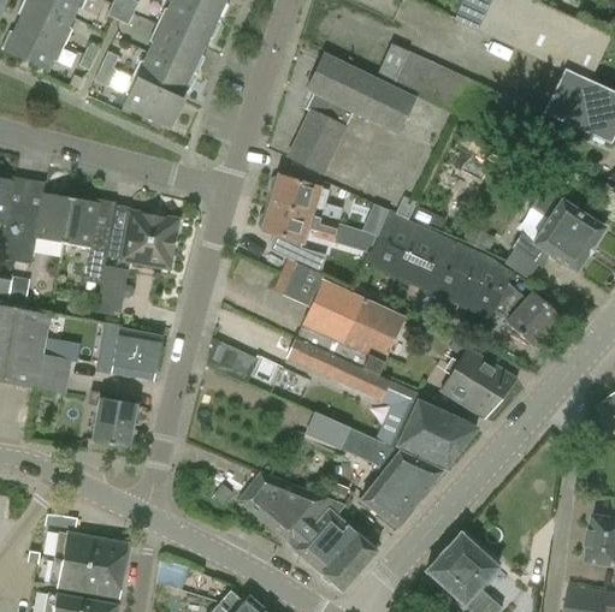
[(21,13),(17,22),(65,43),(72,28),(69,24),(74,16),(40,0),(22,0),(17,11),(21,13)]
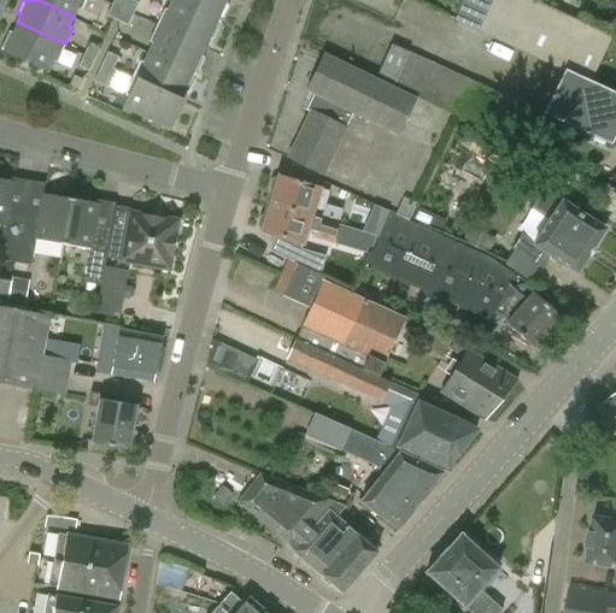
[(40,0),(74,16),(77,7),(82,7),(84,0),(40,0)]
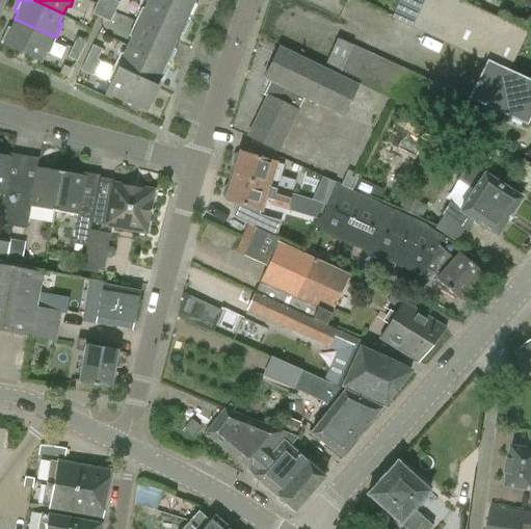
[(109,0),(106,6),(115,10),(121,0),(109,0)]
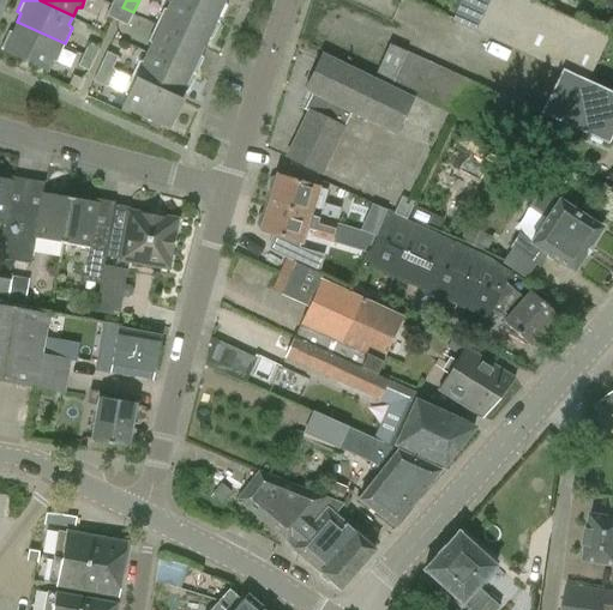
[(212,37),(220,19),(176,0),(170,0),(168,6),(164,6),(156,23),(204,44),(208,37),(212,37)]
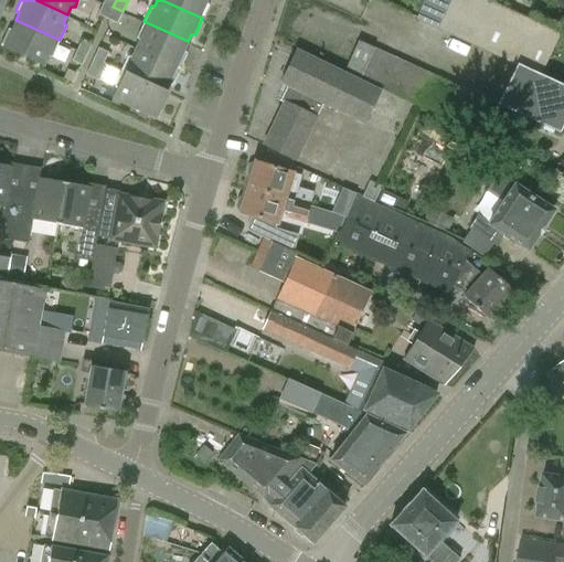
[(162,0),(202,18),(210,2),(209,0),(162,0)]
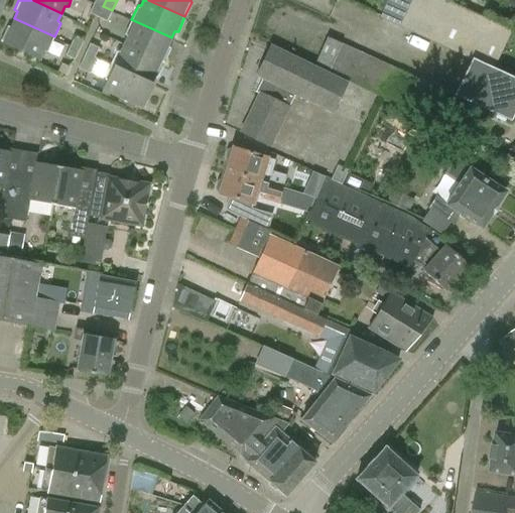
[(400,24),(411,0),(386,0),(381,16),(400,24)]
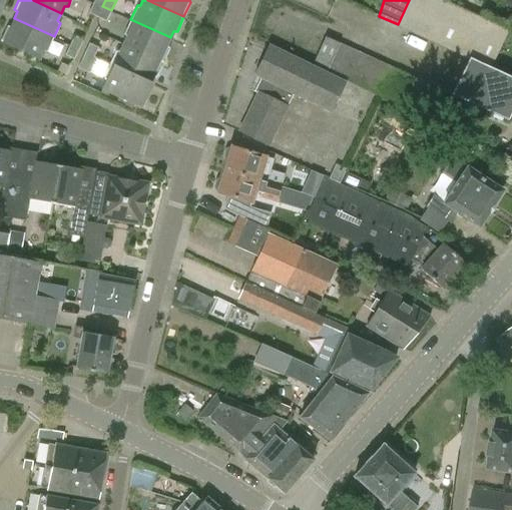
[(89,11),(98,15),(102,6),(94,2),(89,11)]
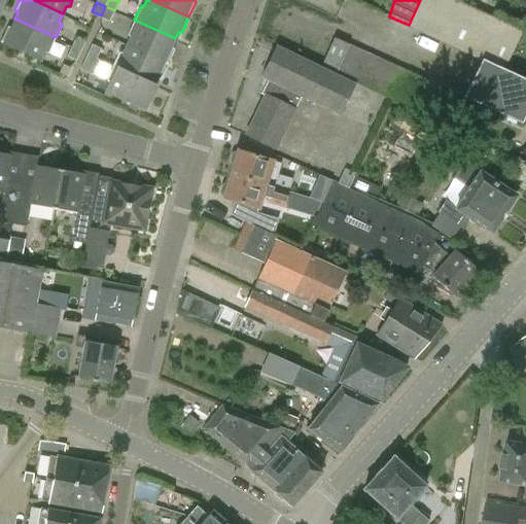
[(114,10),(105,6),(101,15),(110,20),(114,10)]
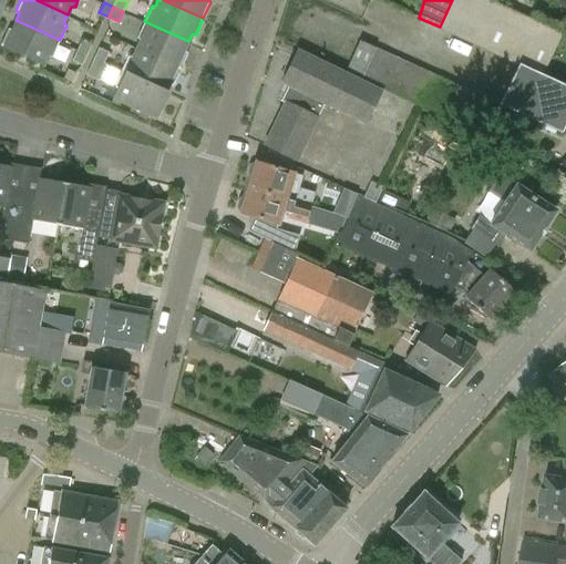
[(60,40),(16,20),(12,27),(8,27),(0,43),(44,63),(49,54),(53,54),(60,40)]
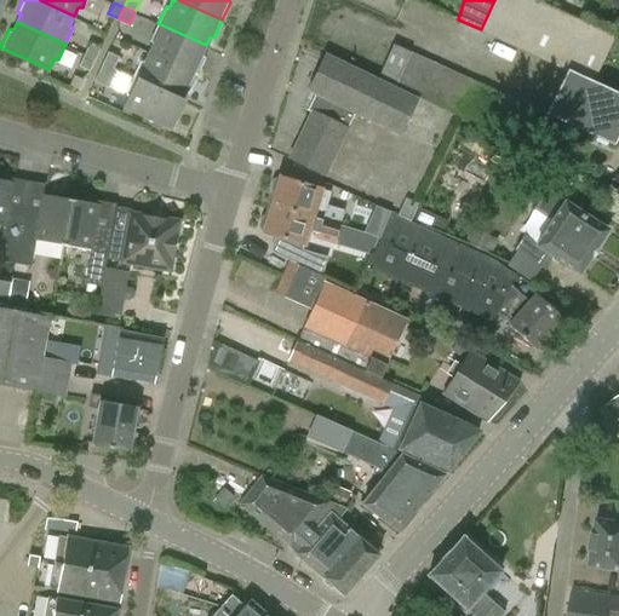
[(206,45),(158,23),(150,39),(154,41),(149,51),(198,73),(206,56),(202,52),(206,45)]
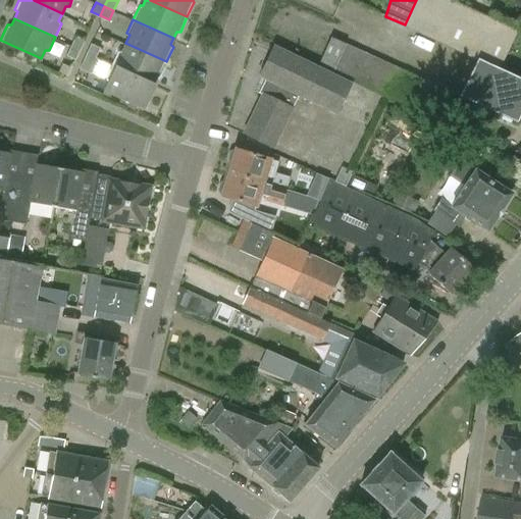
[(394,95),(407,65),(334,33),(324,57),(340,64),(337,69),(394,95)]
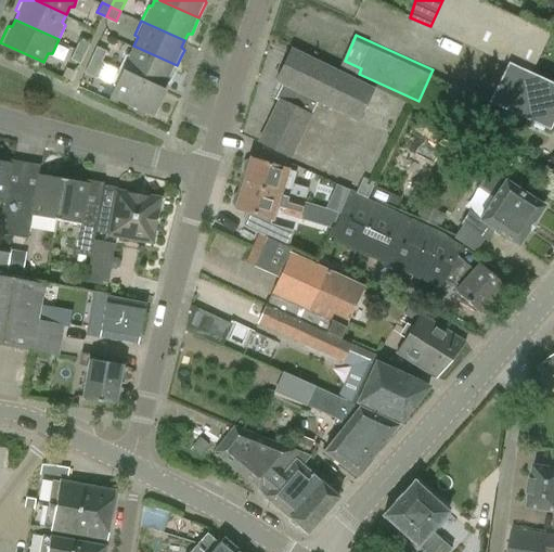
[(76,48),(86,52),(91,41),(81,36),(76,48)]
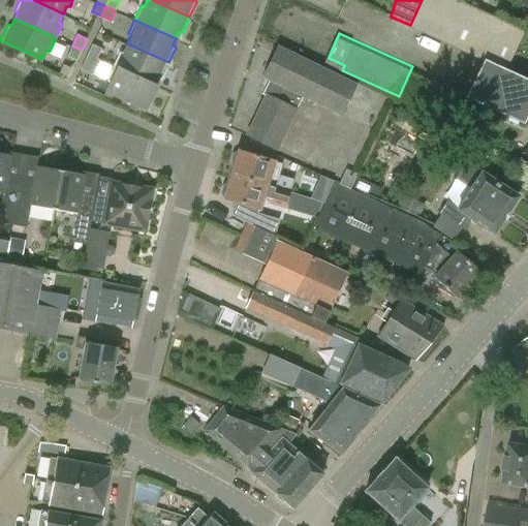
[(88,53),(100,58),(98,56),(102,47),(93,42),(88,53)]
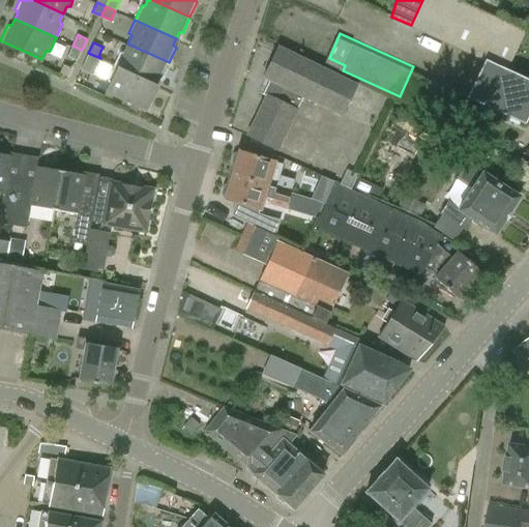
[(162,78),(169,62),(127,44),(124,51),(120,51),(114,64),(155,84),(158,77),(162,78)]
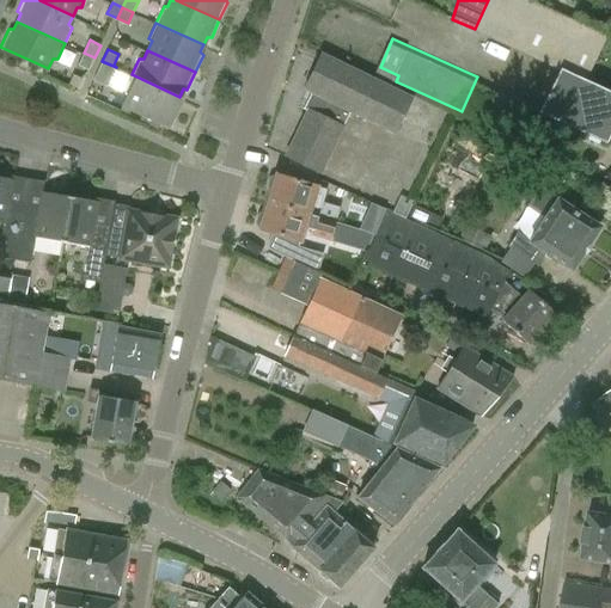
[(95,57),(84,53),(78,62),(90,68),(95,57)]
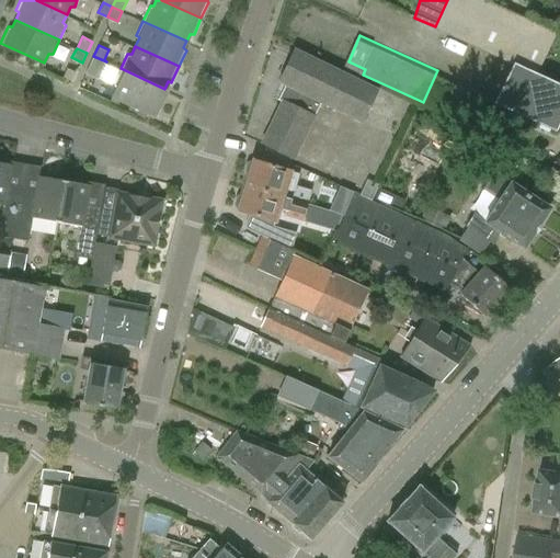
[(378,88),(357,78),(295,48),(280,79),(286,82),(278,99),(282,101),(262,141),(294,157),(315,114),(321,100),(363,120),(378,88)]
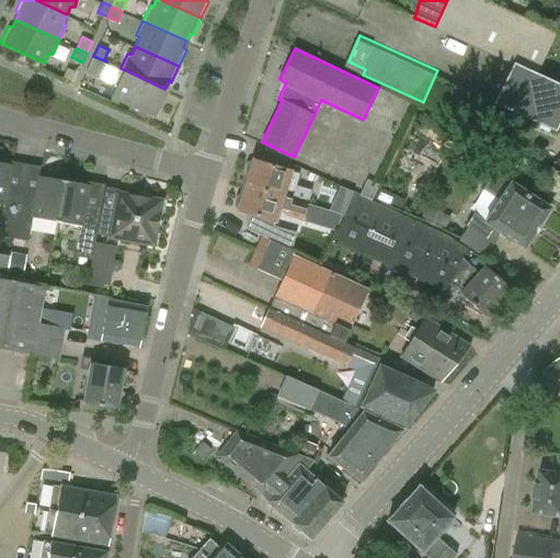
[(86,71),(99,78),(106,61),(93,56),(86,71)]
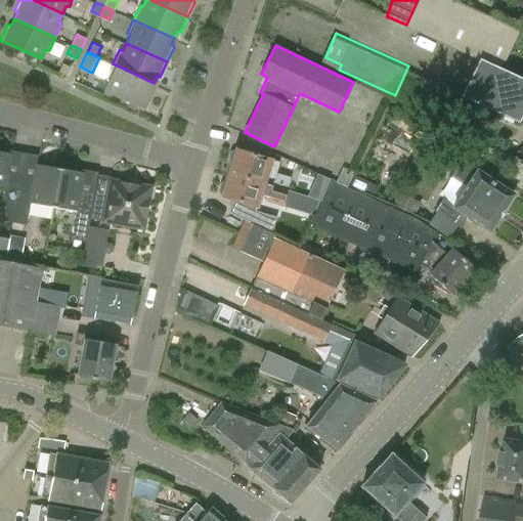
[(522,77),(503,68),(479,56),(479,58),(462,94),(463,95),(519,121),(522,113),(522,77)]
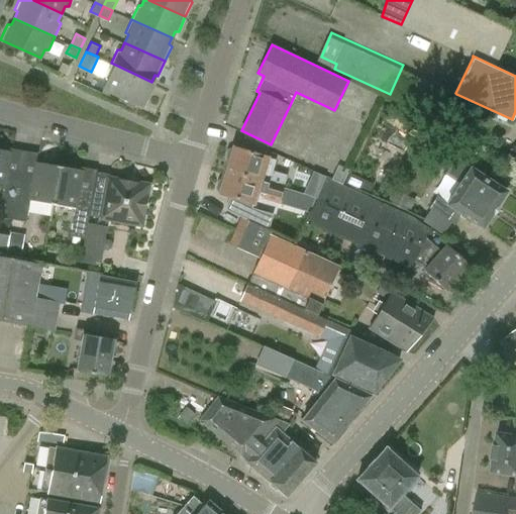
[(151,82),(111,63),(105,77),(108,79),(103,88),(143,106),(151,90),(148,88),(151,82)]
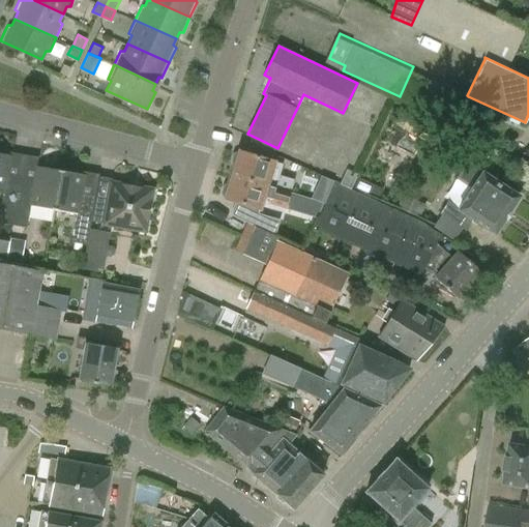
[(0,191),(4,192),(0,214),(0,221),(13,223),(22,175),(8,173),(12,150),(0,148),(0,191)]
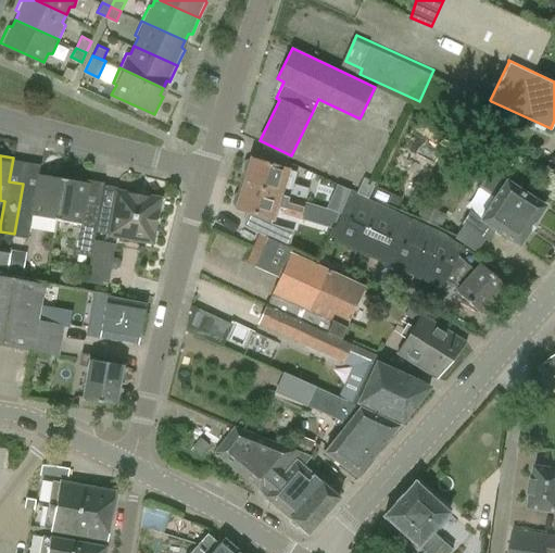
[(246,174),(247,174),(244,183),(306,200),(310,187),(292,181),(292,183),(284,180),(288,167),(252,156),(251,159),(250,158),(246,160),(242,170),(246,174)]
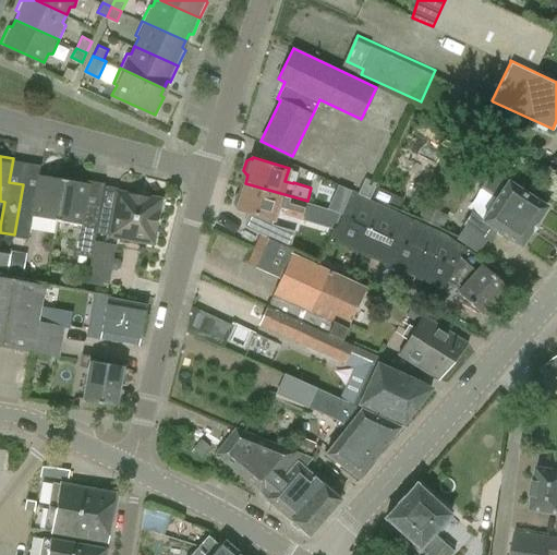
[(547,205),(508,180),(492,170),(482,186),(498,196),(484,217),(472,209),(463,224),(489,240),(497,229),(521,244),(532,228),(533,229),(537,222),(536,220),(547,205)]
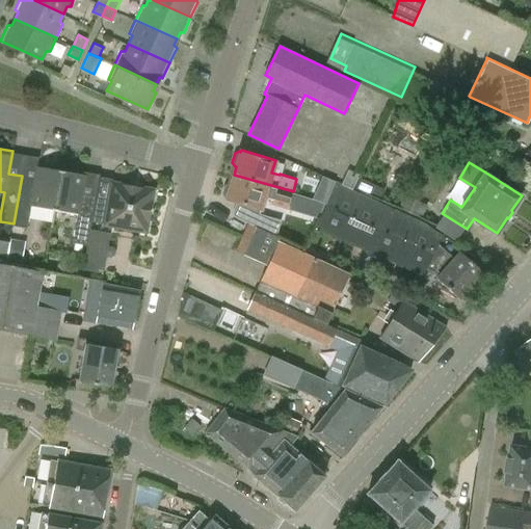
[(31,204),(54,208),(61,169),(36,164),(35,177),(22,176),(14,223),(27,227),(31,204)]
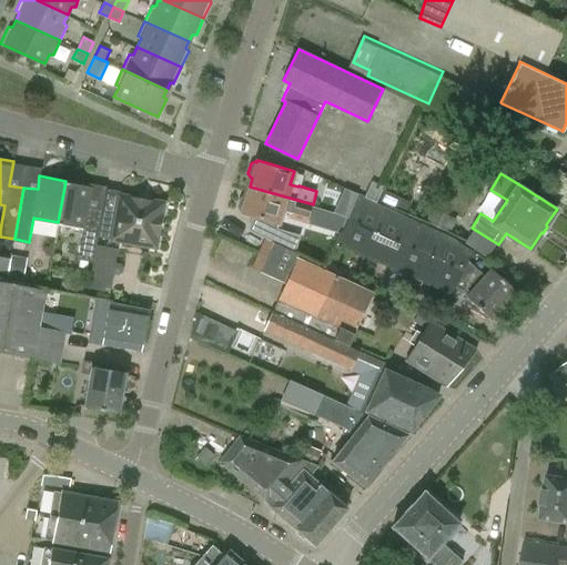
[(66,181),(58,222),(83,226),(78,256),(93,260),(98,234),(102,210),(88,207),(92,182),(73,179),(73,182),(66,181)]
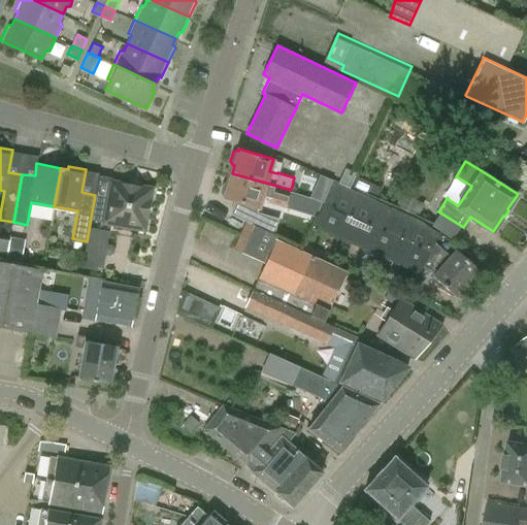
[(358,171),(355,170),(352,169),(347,166),(346,167),(339,181),(339,182),(351,186),(358,171)]
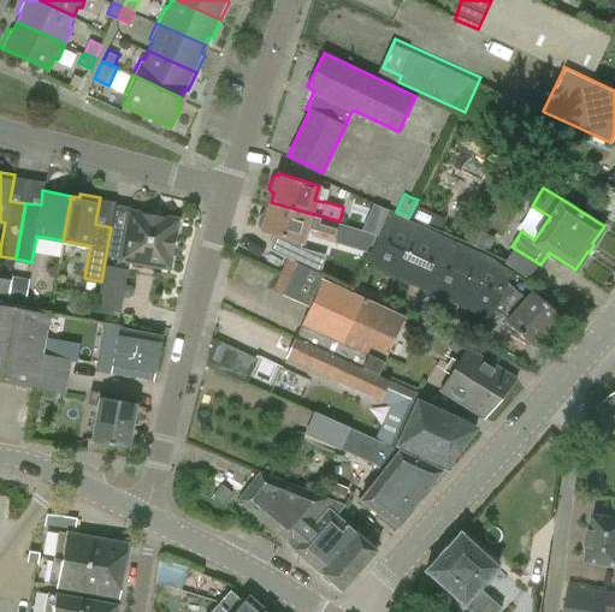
[(335,237),(339,221),(271,202),(268,211),(266,211),(261,212),(258,223),(261,227),(262,227),(262,230),(302,242),(307,225),(315,227),(314,231),(335,237)]
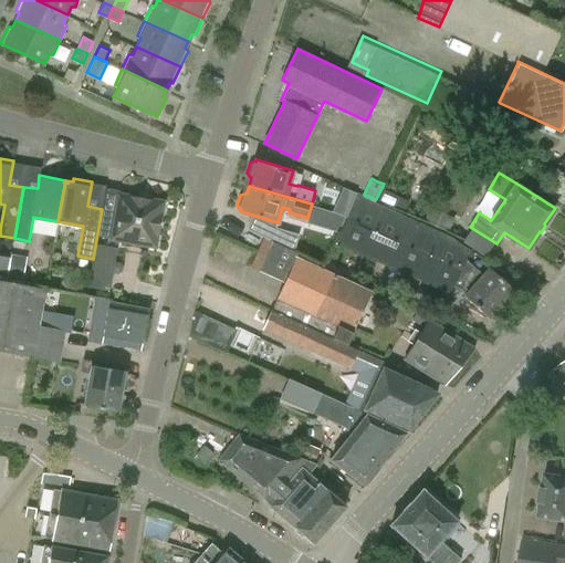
[(405,212),(410,200),(384,187),(378,199),(405,212)]
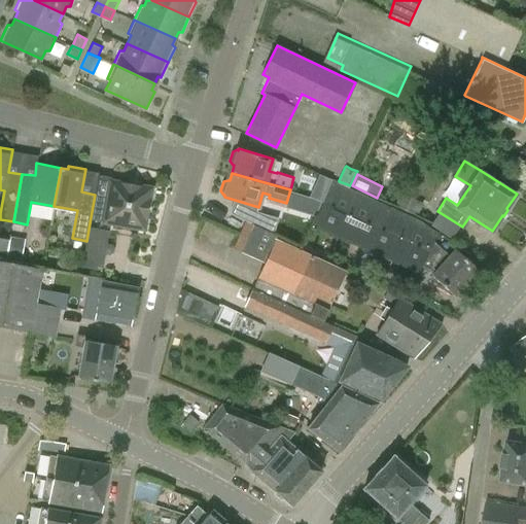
[(108,197),(95,195),(91,217),(144,226),(151,186),(111,179),(108,197)]
